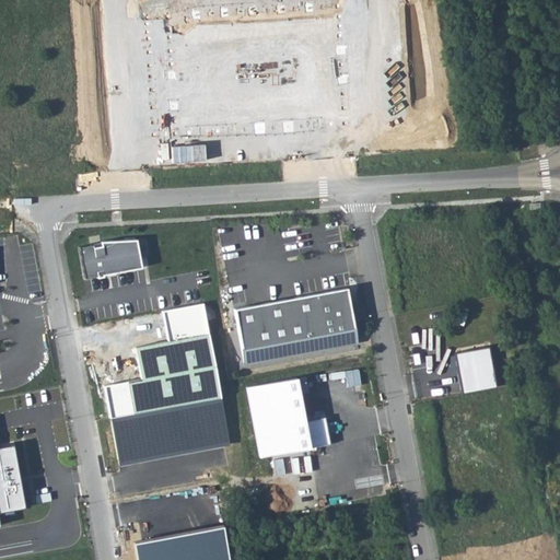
[(77,245),(83,277),(95,275),(96,276),(102,275),(102,273),(140,266),(135,237),(100,240),(100,241),(77,245)]
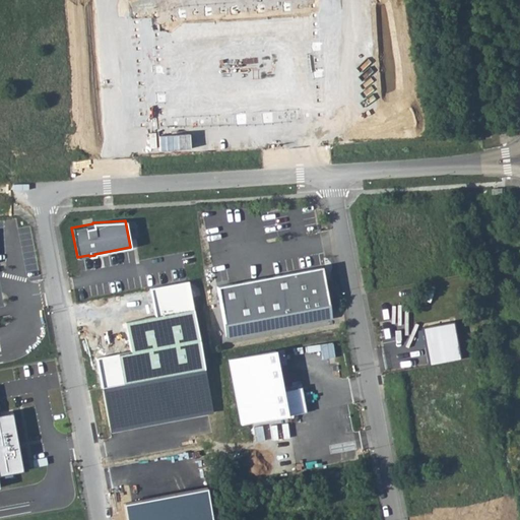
[(321,266),(216,285),(225,335),(330,316),(321,266)]
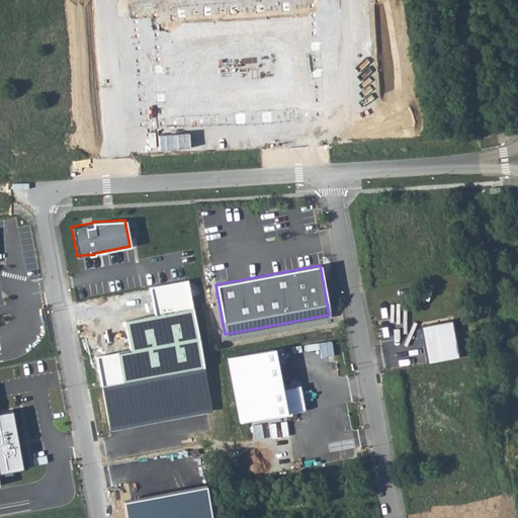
[(186,278),(150,285),(155,314),(123,320),(130,351),(97,357),(111,429),(211,410),(186,278)]
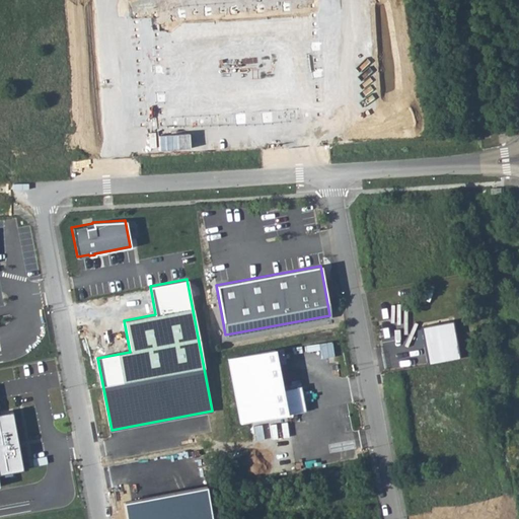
[(454,320),(423,325),(430,363),(460,357),(454,320)]
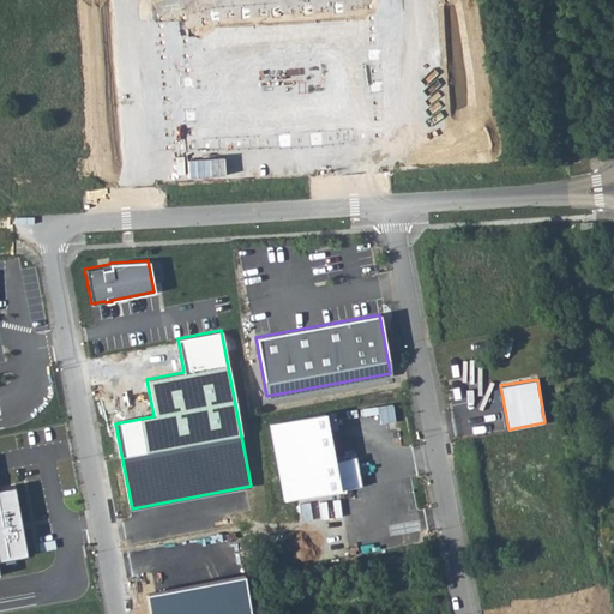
[(325,414),(270,425),(286,500),(361,485),(356,457),(335,461),(325,414)]
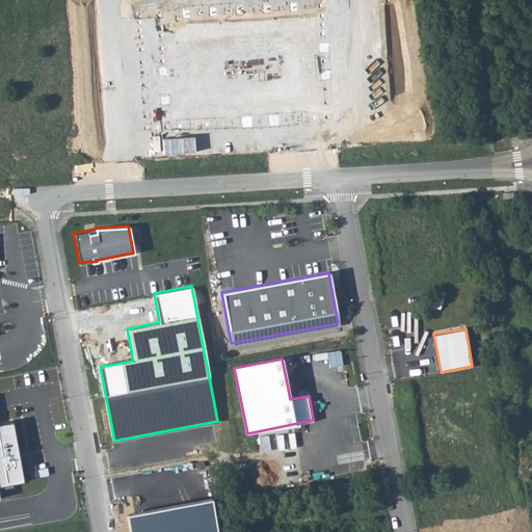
[(0,485),(25,479),(14,420),(0,423),(0,485)]
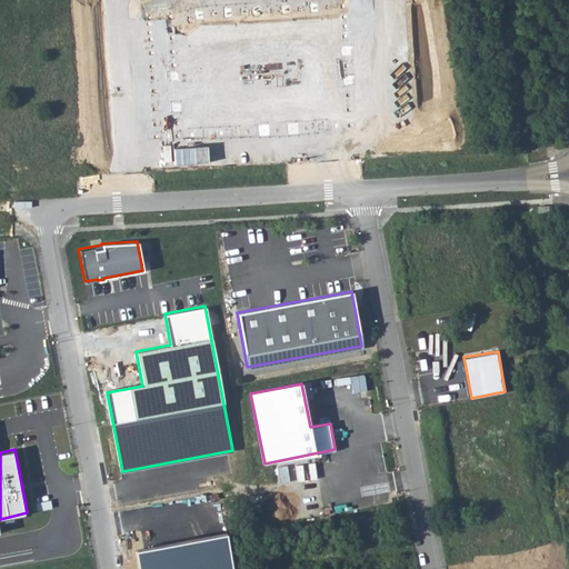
[(230,568),(225,535),(135,551),(138,568),(230,568)]
